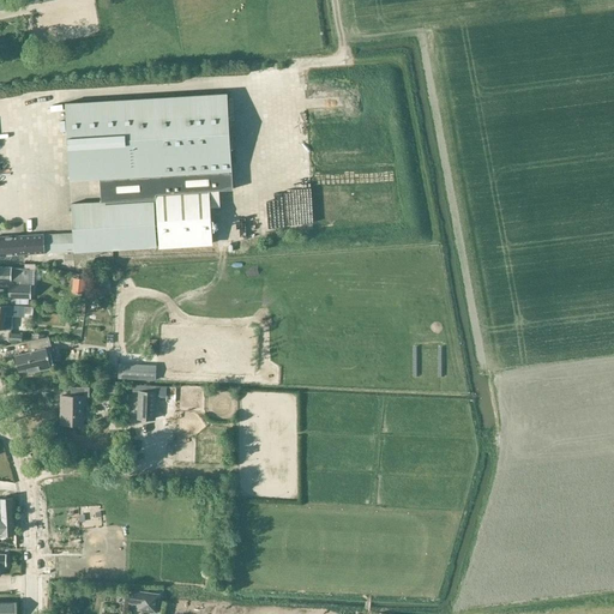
[(41,1),(41,0),(0,0),(0,10),(42,2),(41,1)]
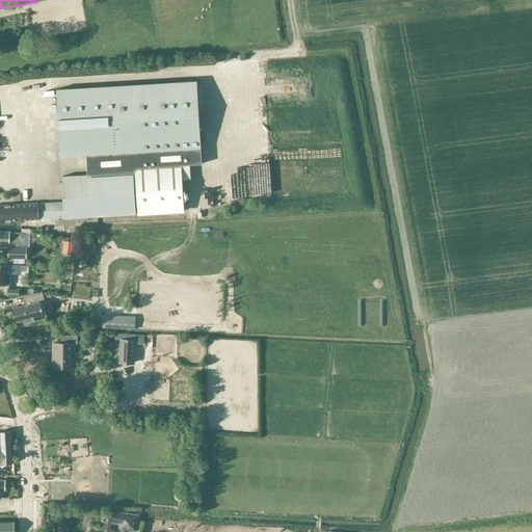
[(0,223),(40,221),(53,220),(65,220),(67,220),(67,222),(71,221),(71,219),(136,215),(136,209),(138,208),(138,214),(184,211),(182,180),(190,180),(189,165),(202,164),(197,81),(56,89),(60,158),(91,156),(92,177),(62,179),(64,204),(38,206),(0,208),(0,223)]
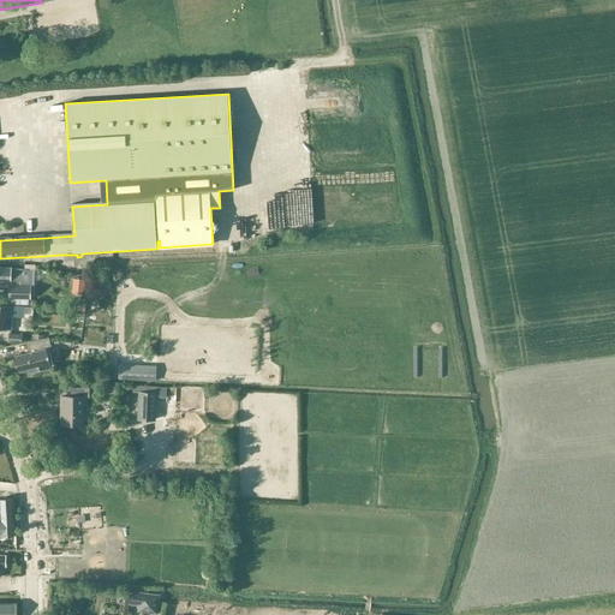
[(28,269),(11,269),(0,269),(0,284),(10,284),(10,286),(10,299),(31,299),(31,285),(28,285),(28,269)]
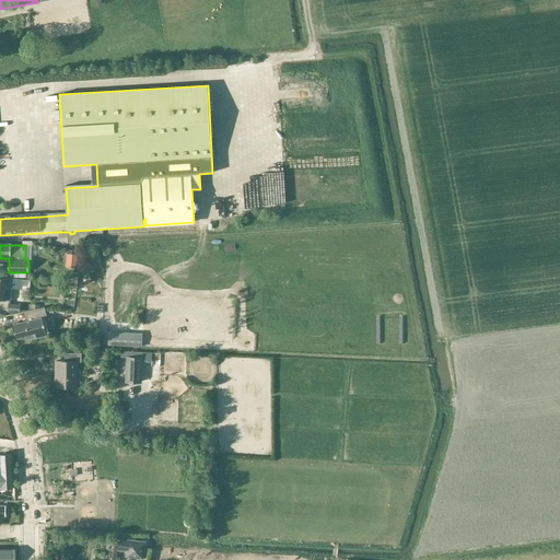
[(79,255),(67,254),(66,267),(78,268),(79,255)]
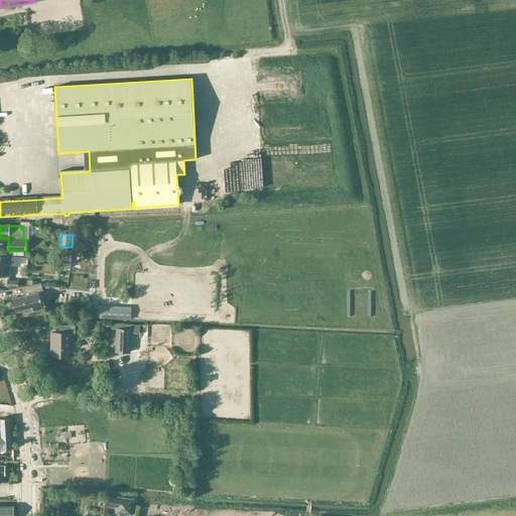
[(9,276),(10,266),(20,267),(21,260),(8,259),(8,260),(0,259),(0,277),(6,278),(6,276),(9,276)]
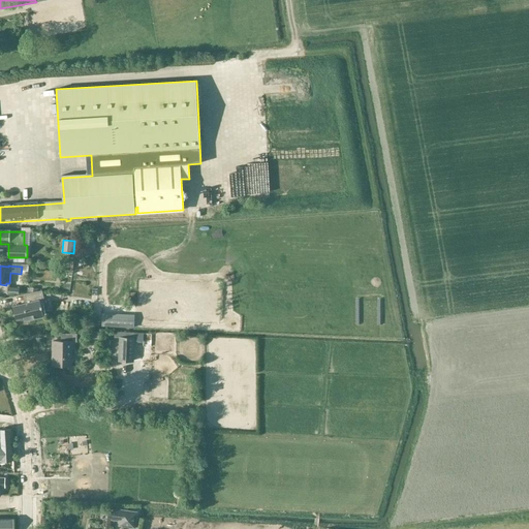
[(44,301),(42,290),(23,294),(25,305),(14,308),(18,320),(23,319),(24,322),(43,317),(40,305),(45,304),(44,301)]
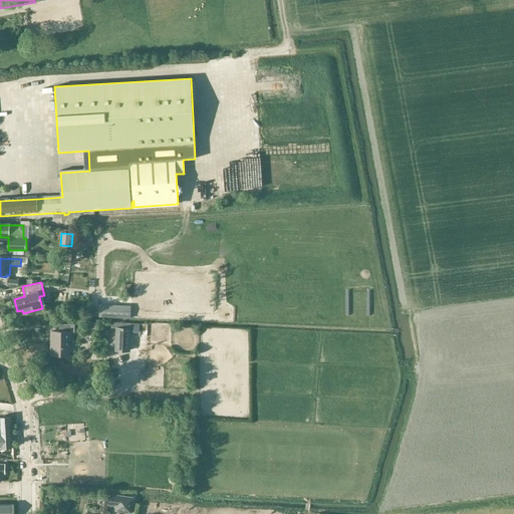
[(111,322),(111,327),(116,328),(115,351),(131,351),(132,327),(131,327),(131,323),(111,322)]
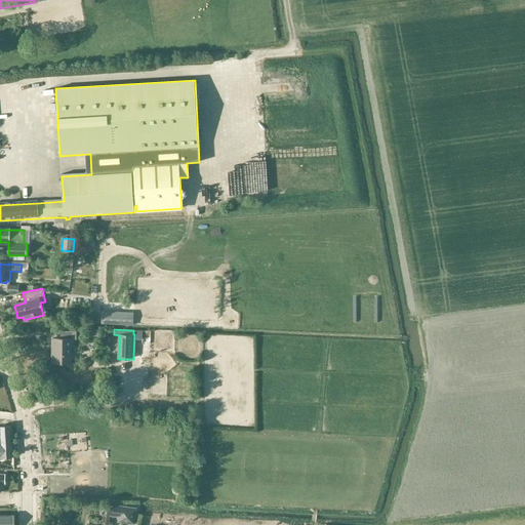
[(71,341),(76,341),(76,332),(61,332),(61,340),(53,340),(53,365),(71,365),(71,341)]
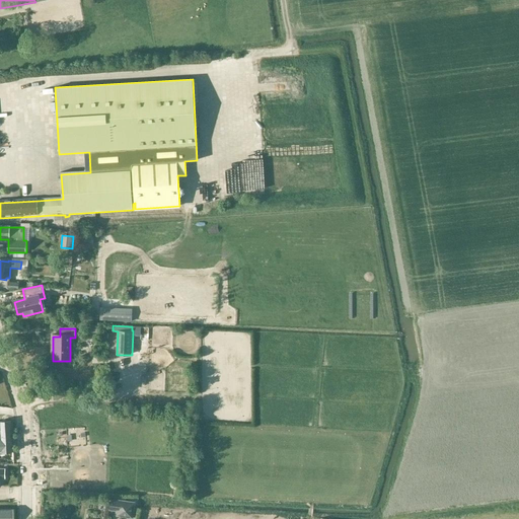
[(0,436),(12,436),(11,422),(0,422),(0,436)]
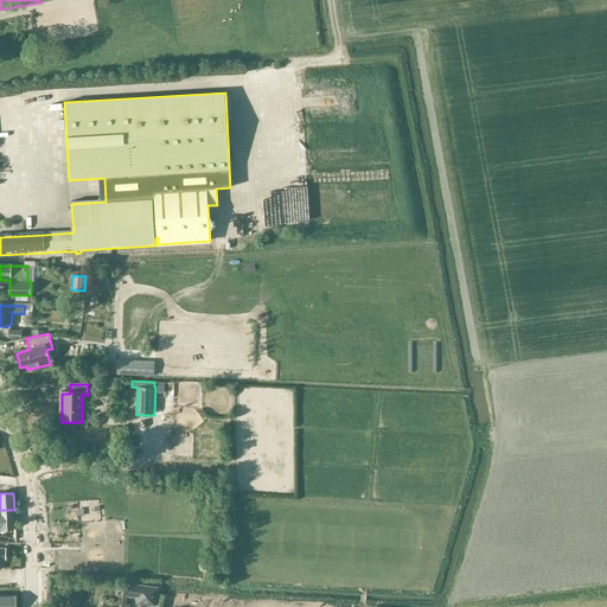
[(0,529),(16,529),(14,510),(0,510),(0,529)]
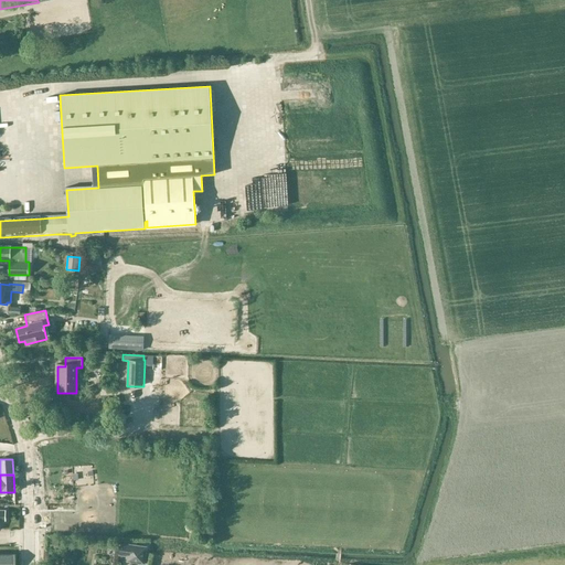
[(146,547),(121,544),(120,555),(128,556),(127,562),(144,564),(146,547)]
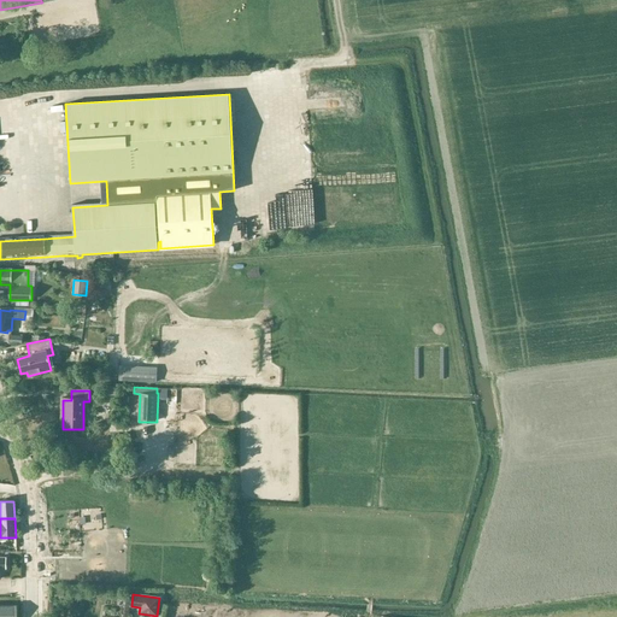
[(0,616),(16,616),(16,605),(0,604),(0,616)]
